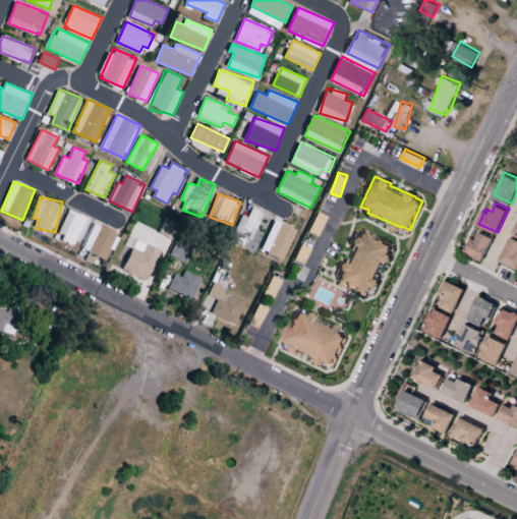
[(251,246),(263,211),(252,208),(250,216),(242,214),(234,240),(251,246)]
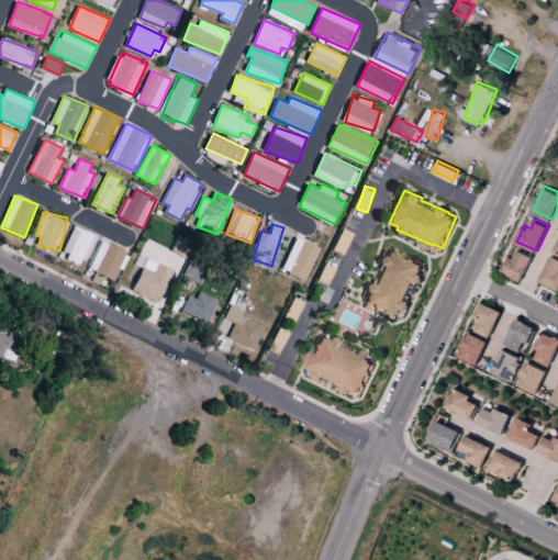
[(86,264),(98,235),(76,225),(64,255),(86,264)]
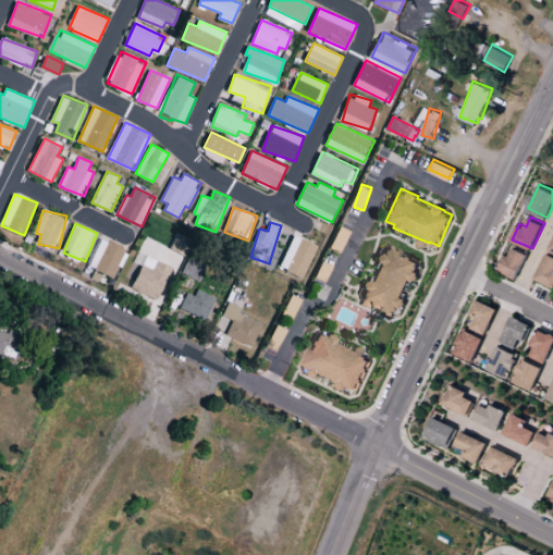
[(194,239),(177,233),(171,249),(187,256),(194,239)]
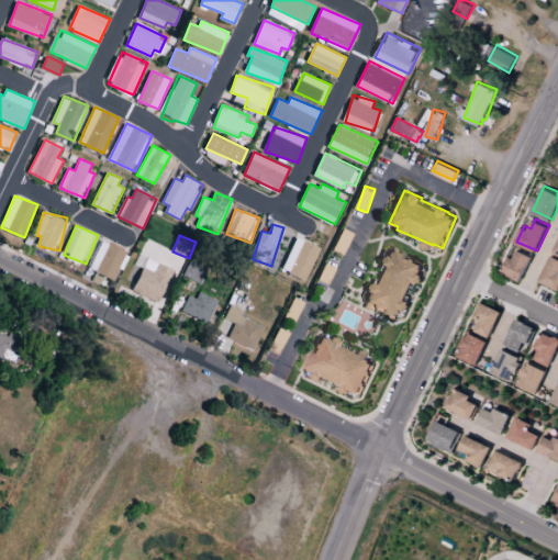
[(309,280),(321,246),(296,237),(283,271),(309,280)]
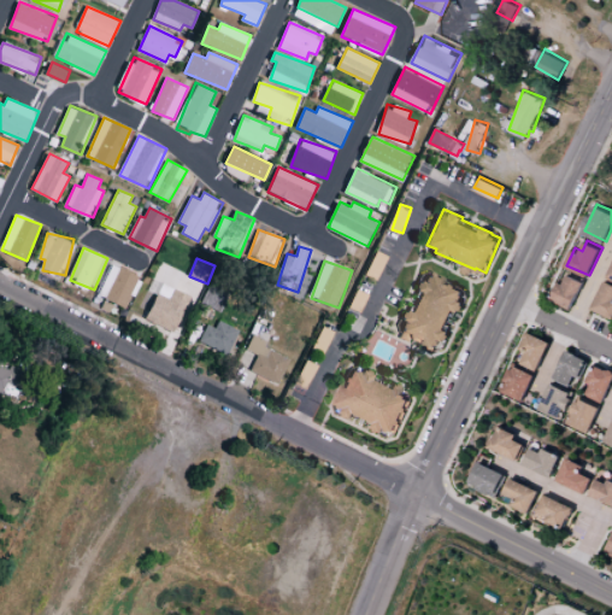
[(140,275),(113,263),(100,294),(127,306),(140,275)]
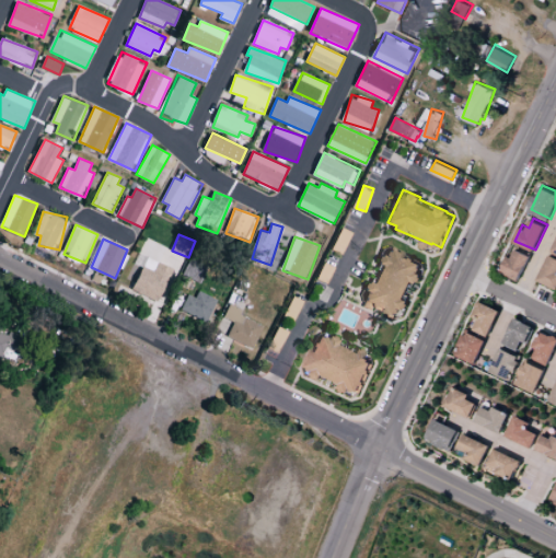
[(426,263),(386,245),(379,263),(384,265),(375,283),(369,281),(365,290),(370,292),(366,302),(402,318),(409,301),(405,299),(413,279),(417,281),(426,263)]
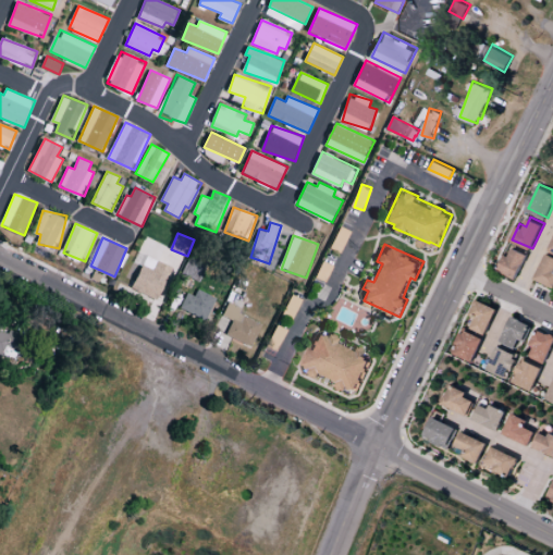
[(517,278),(529,253),(515,246),(511,255),(507,253),(500,269),(517,278)]
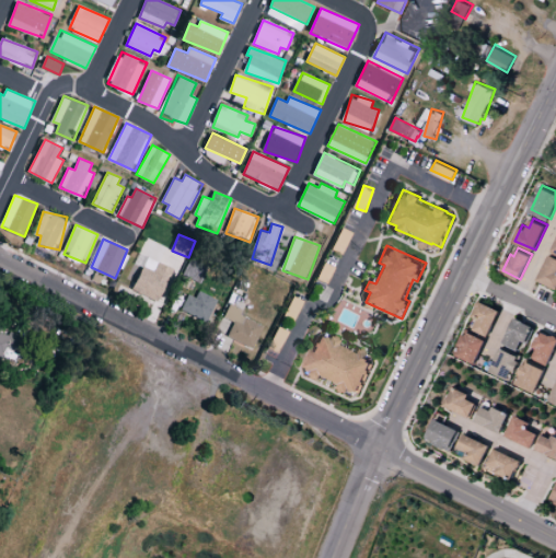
[(137,263),(143,266),(134,289),(159,301),(174,268),(141,253),(137,263)]
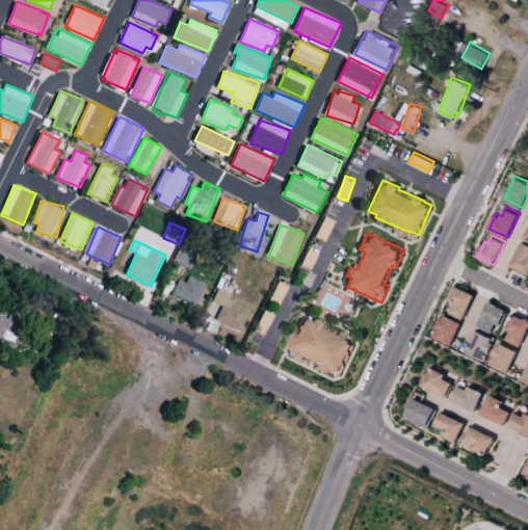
[(512,265),(527,271),(527,242),(522,240),(512,265)]
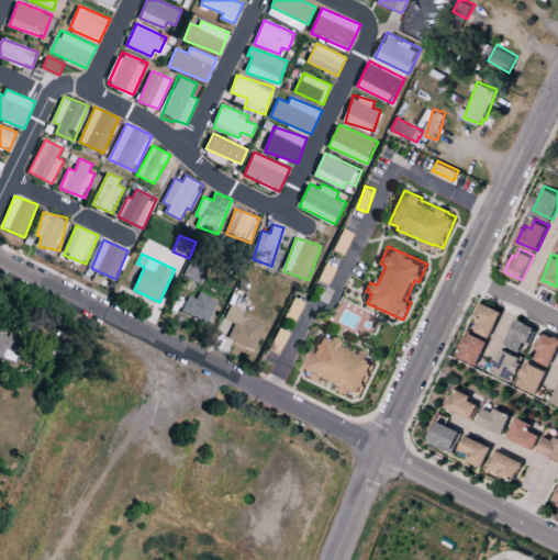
[(202,283),(211,266),(193,257),(185,275),(202,283)]
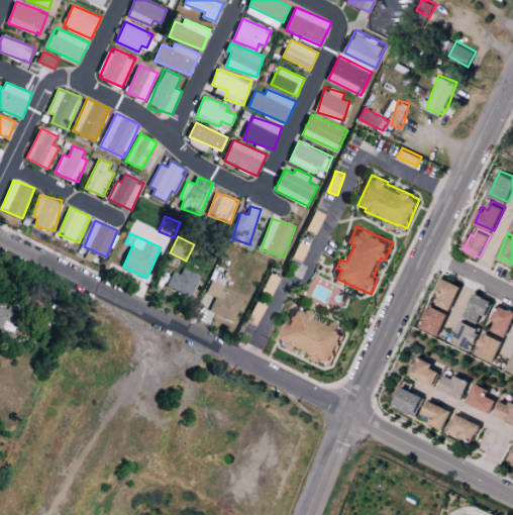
[(309,245),(300,242),(295,258),(304,261),(309,245)]
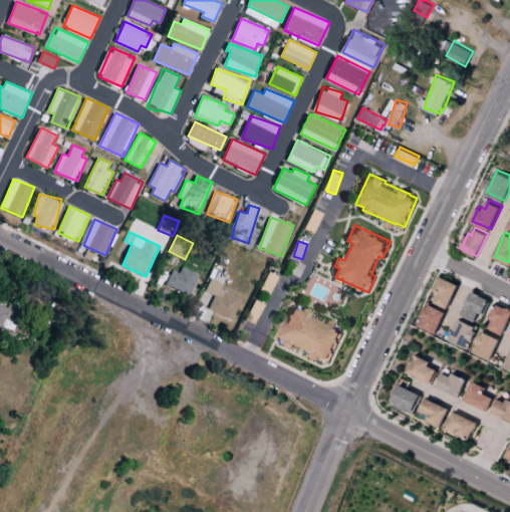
[(181,272),(174,269),(168,284),(193,295),(201,274),(184,266),(181,272)]
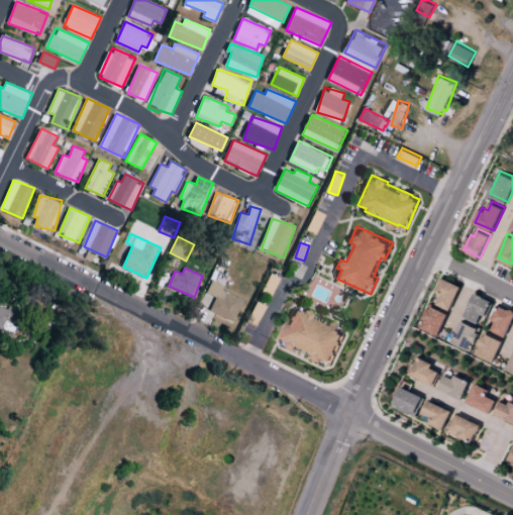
[(442,293),(438,303),(451,309),(463,285),(443,277),(437,290),(442,293)]
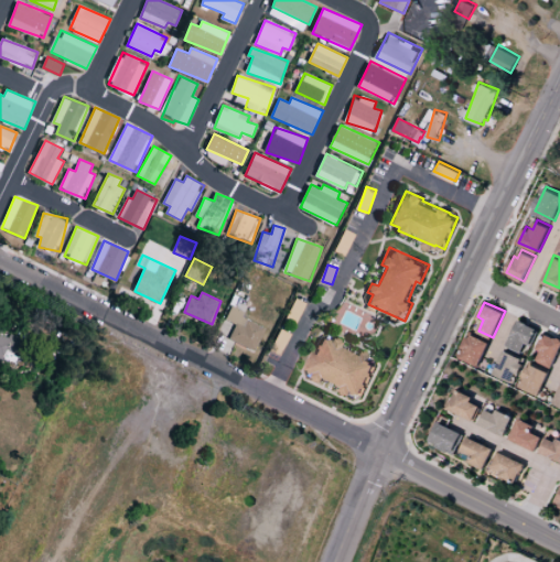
[(227,319),(237,324),(230,338),(257,350),(268,327),(244,316),(246,311),(233,305),(227,319)]
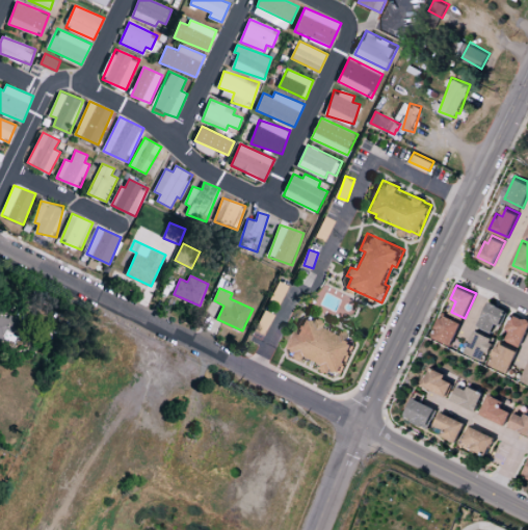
[(502,324),(509,310),(491,300),(478,323),(493,330),(497,322),(502,324)]
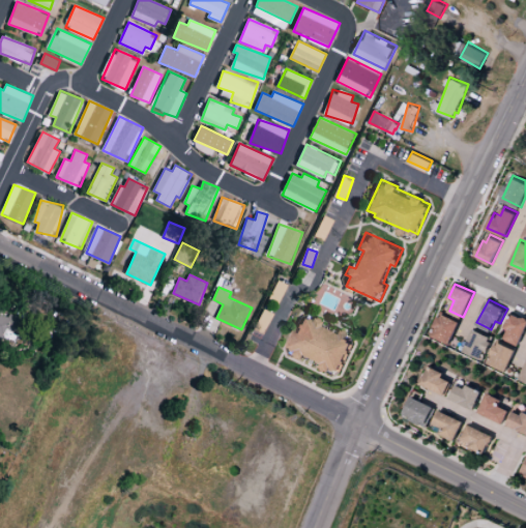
[(17,344),(26,320),(0,310),(0,338),(17,344)]
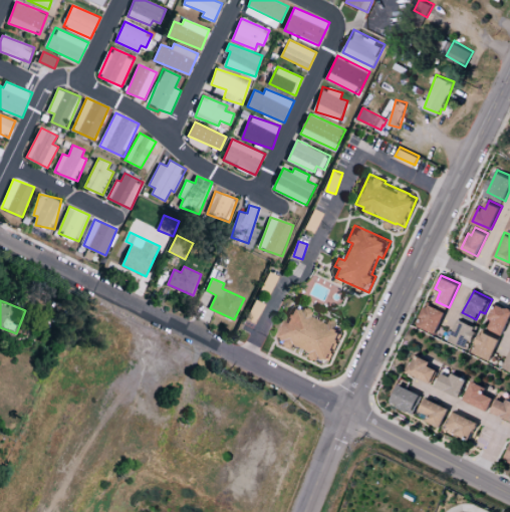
[(490,316),(494,318),(490,327),(503,333),(509,319),(509,307),(497,301),(490,316)]
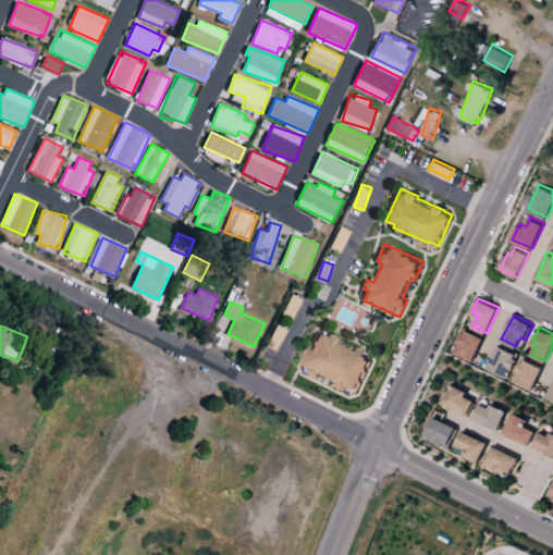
[(484,336),(465,328),(454,352),(474,360),(484,336)]
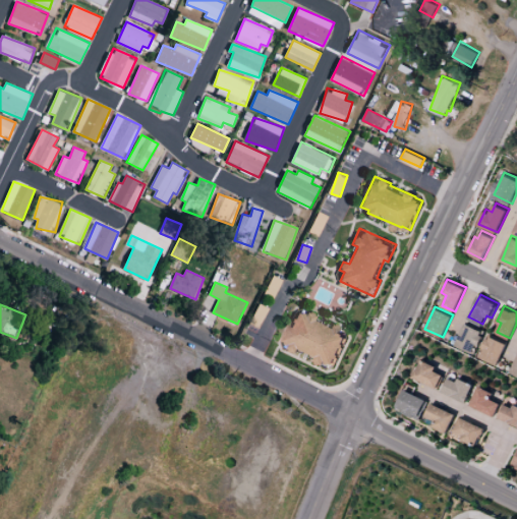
[(336,364),(346,335),(339,332),(340,329),(310,319),(311,316),(297,310),(286,340),(293,343),(291,350),(299,353),(300,350),(336,364)]
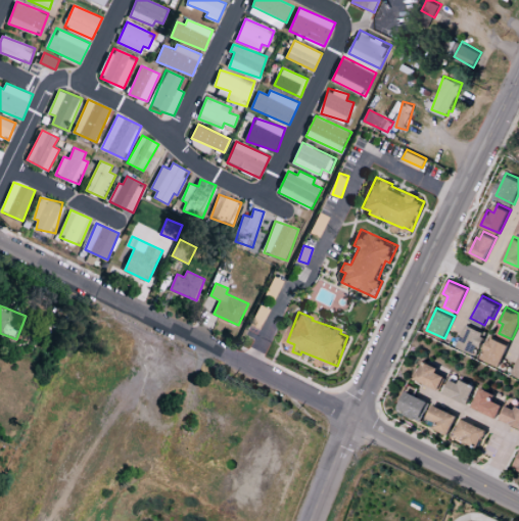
[(476,354),(486,332),(468,323),(457,345),(476,354)]
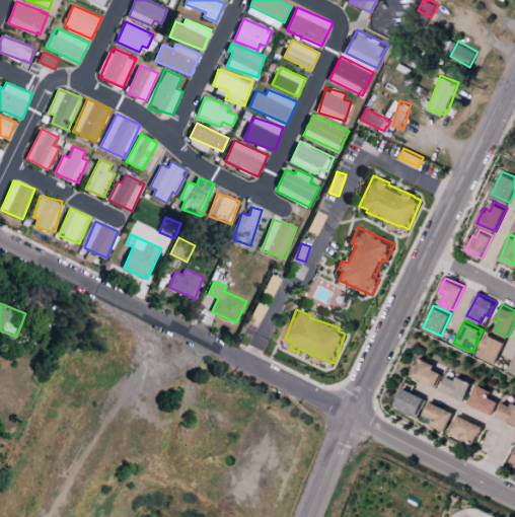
[(479,355),(497,362),(505,340),(487,334),(479,355)]
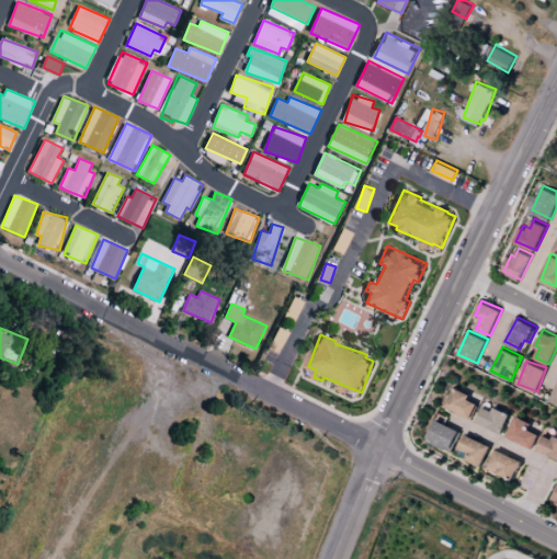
[(448,406),(475,418),(481,402),(472,398),(474,392),(457,385),(448,406)]
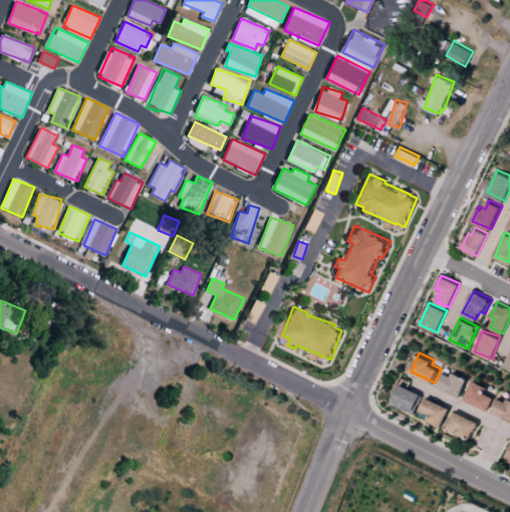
[(470,377),(455,371),(454,374),(446,370),(439,386),(462,396),(470,377)]
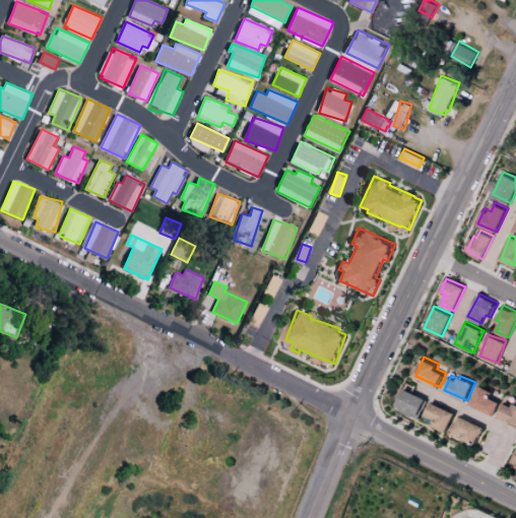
[(495,390),(480,384),(472,404),(496,413),(502,400),(492,397),(495,390)]
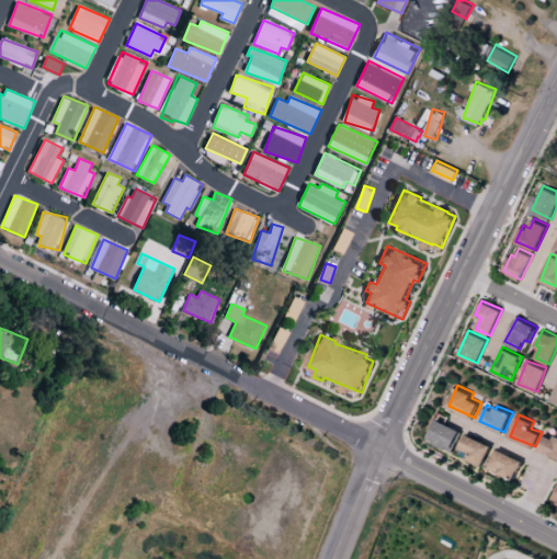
[(463,428),(438,419),(430,440),(455,449),(463,428)]
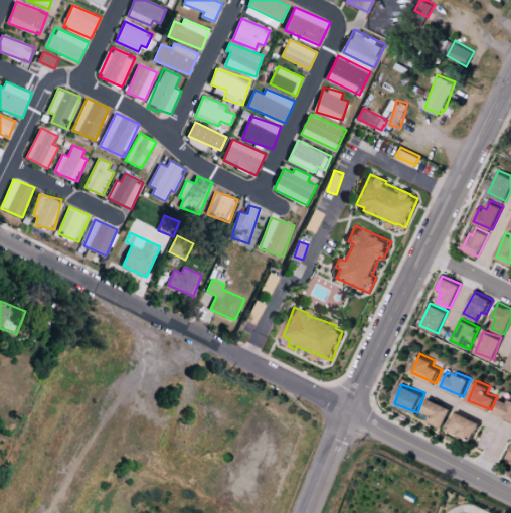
[(494,411),(510,418),(510,398),(509,401),(501,397),(494,411)]
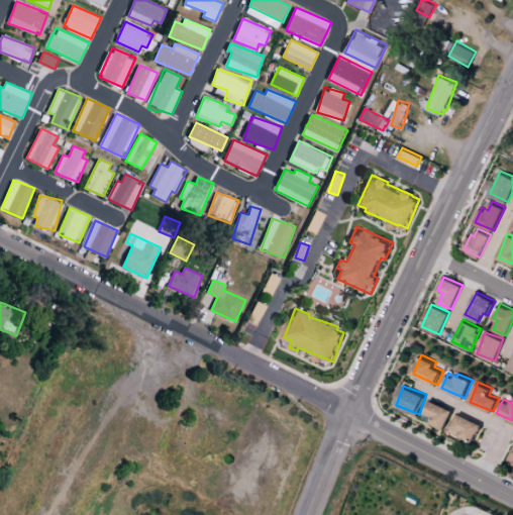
[(446,428),(453,407),(429,400),(425,412),(433,415),(431,423),(446,428)]
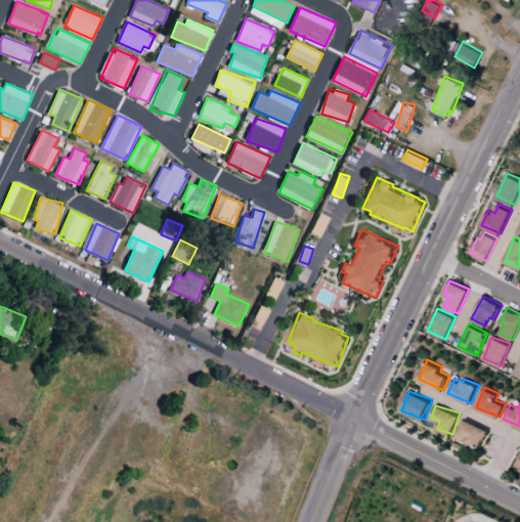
[(490,430),(466,418),(459,432),(468,436),(466,440),(481,448),(490,430)]
